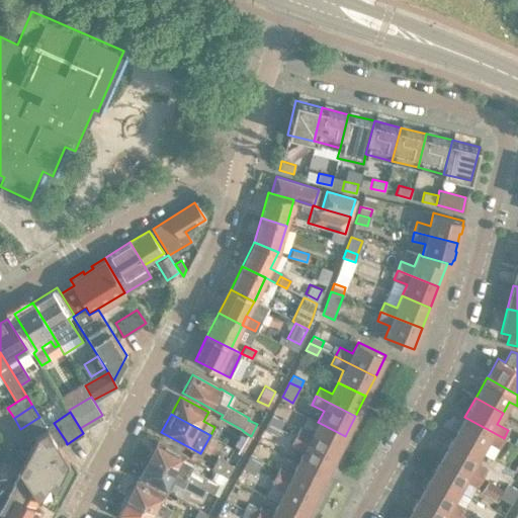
[(272,415),(269,422),(279,428),(283,421),(272,415)]
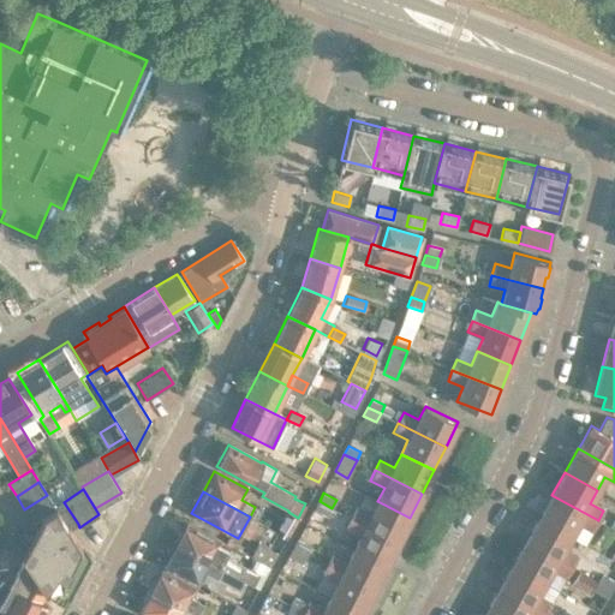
[(47,495),(24,509),(33,523),(55,507),(47,495)]
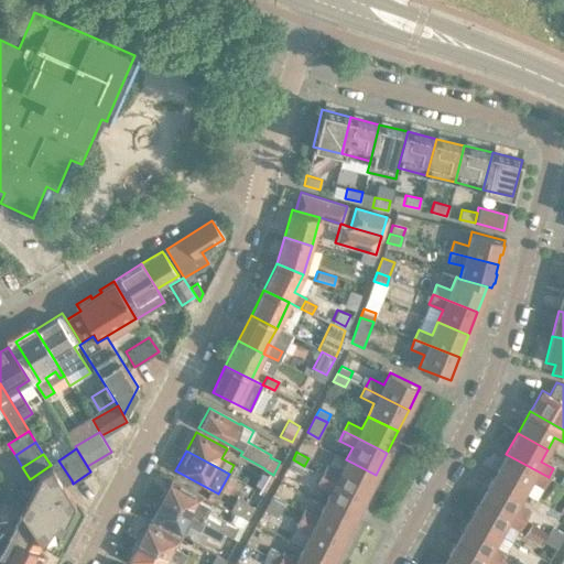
[(543,487),(549,477),(506,454),(495,475),(523,491),(530,479),(543,487)]
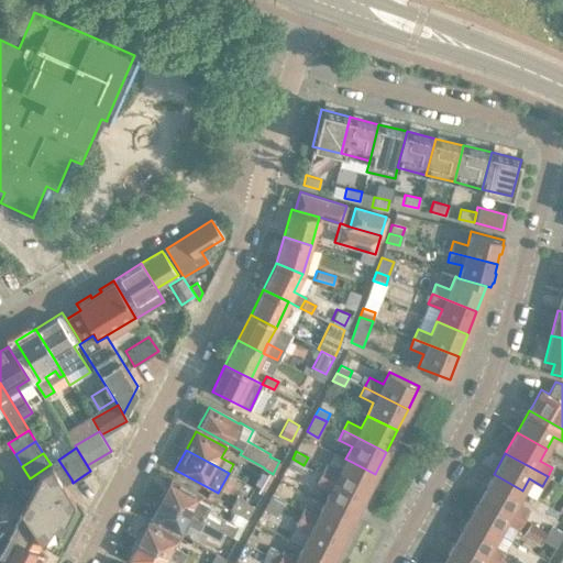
[(304,465),(293,459),(288,466),(299,473),(304,465)]
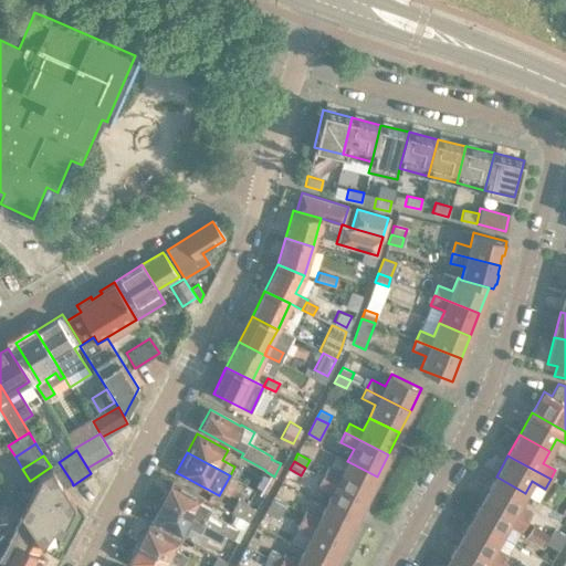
[(327,467),(323,477),(367,498),(377,477),(347,461),(342,473),(327,467)]
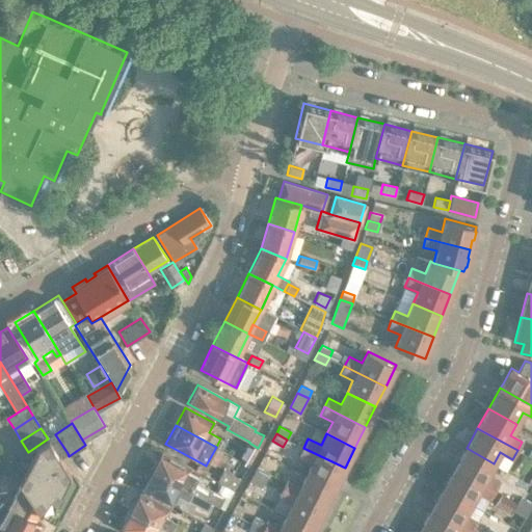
[(60,458),(68,453),(55,434),(48,439),(28,452),(32,457),(19,481),(20,483),(40,512),(47,516),(71,473),(60,458)]
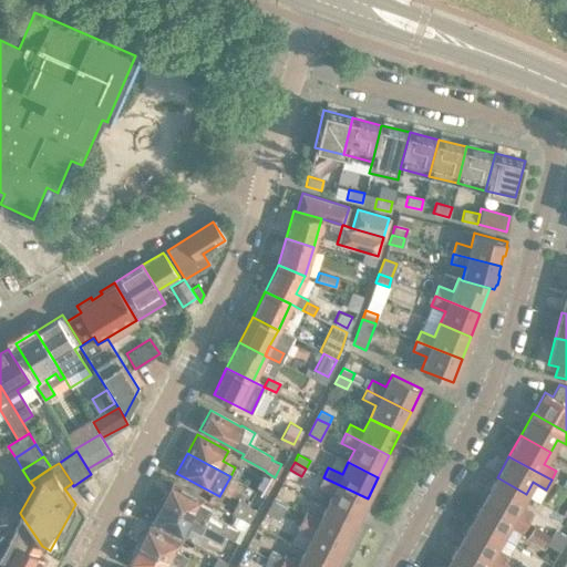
[(264,495),(275,477),(266,472),(255,491),(264,495)]
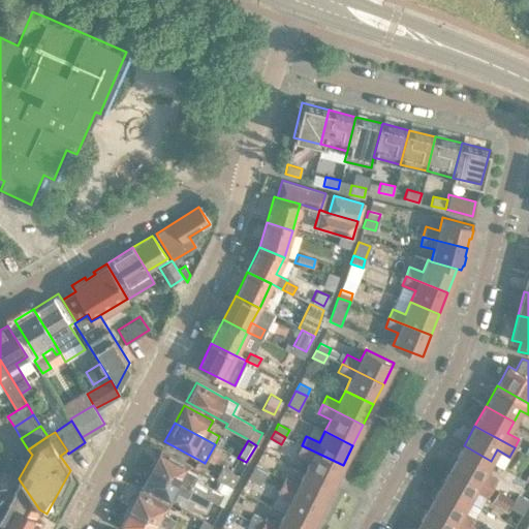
[(298,454),(310,460),(305,471),(333,486),(343,465),(302,445),(298,454)]
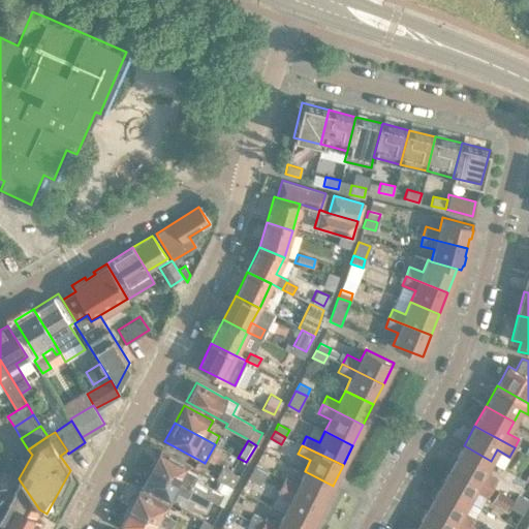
[(497,479),(485,472),(491,461),(464,445),(453,465),(492,488),(497,479)]
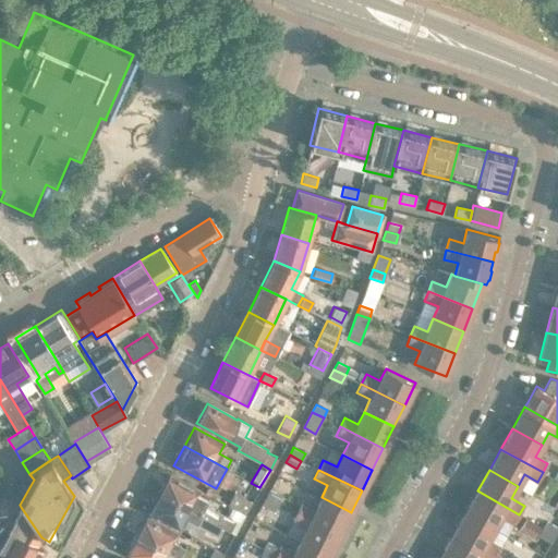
[(199,489),(169,474),(159,493),(202,516),(221,525),(232,532),(238,523),(206,506),(211,498),(198,492),(199,489)]
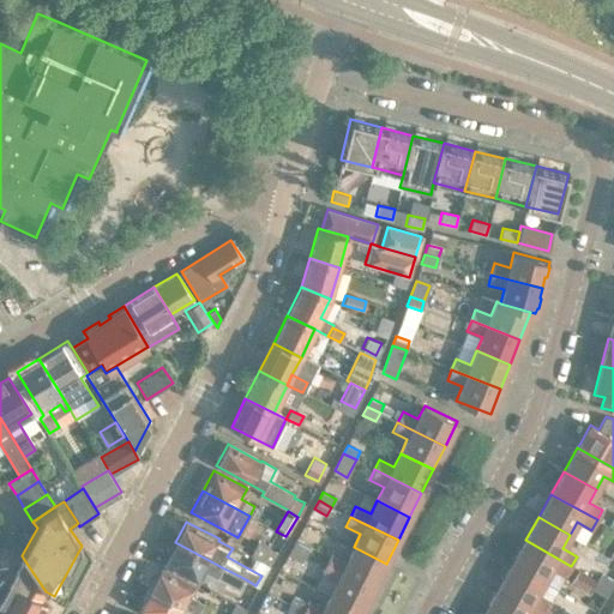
[(293,546),(306,553),(309,545),(298,537),(293,546)]
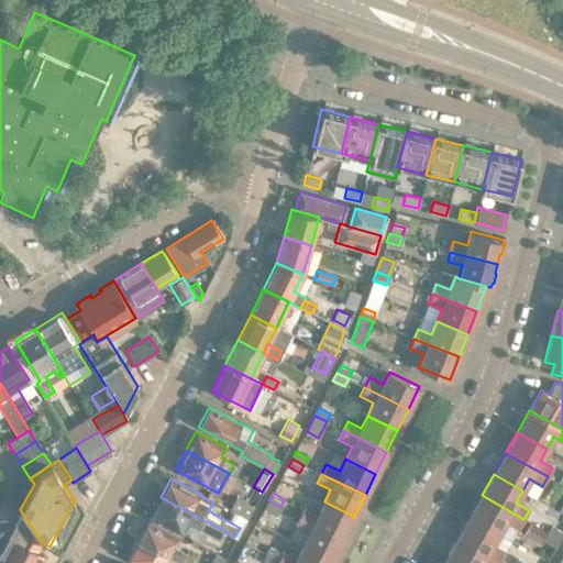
[(518,528),(523,519),(482,495),(470,516),(498,532),(505,520),(518,528)]
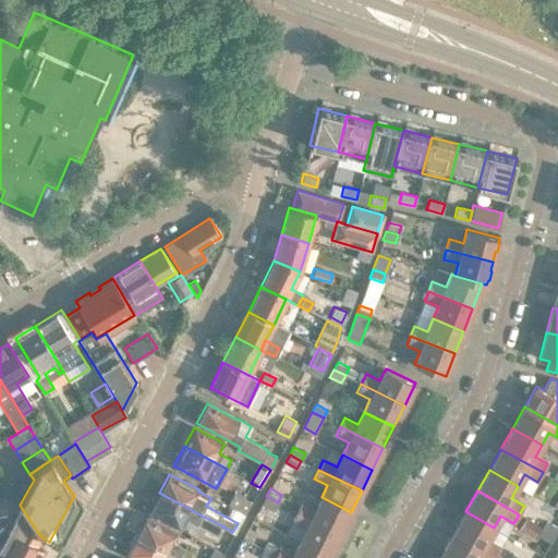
[(252,501),(233,492),(227,504),(244,514),(252,501)]
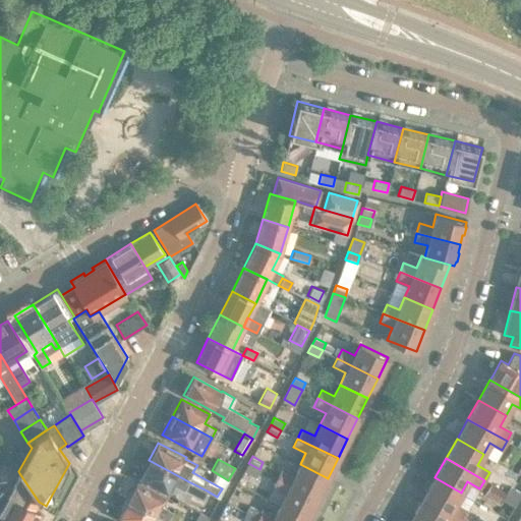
[(139,478),(167,494),(172,483),(201,500),(207,490),(188,481),(149,460),(139,478)]
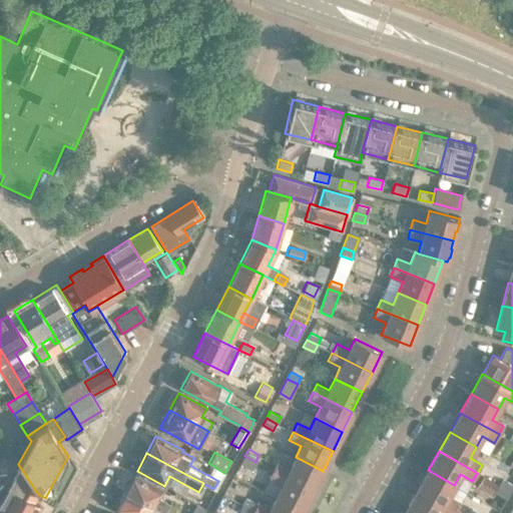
[(240,463),(251,469),(255,462),(244,456),(240,463)]
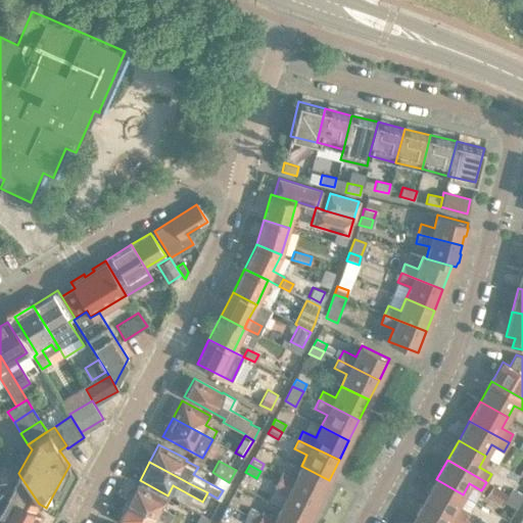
[(283,472),(279,480),(319,501),(329,480),(301,466),(295,478),(283,472)]
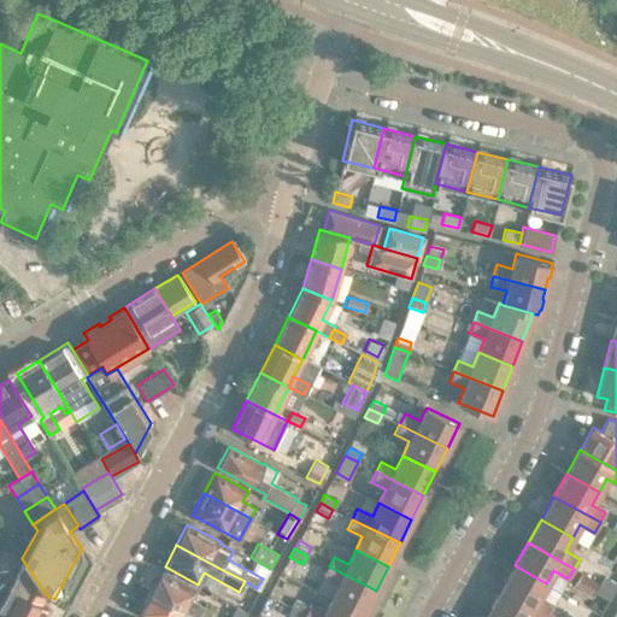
[(0,603),(0,607),(17,616),(43,616),(50,607),(41,603),(46,594),(23,560),(0,603)]
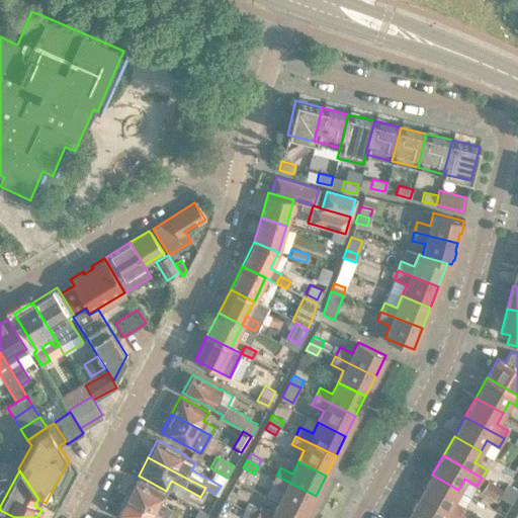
[(464,508),(452,501),(458,490),(432,475),(421,494),(459,516),(464,508)]
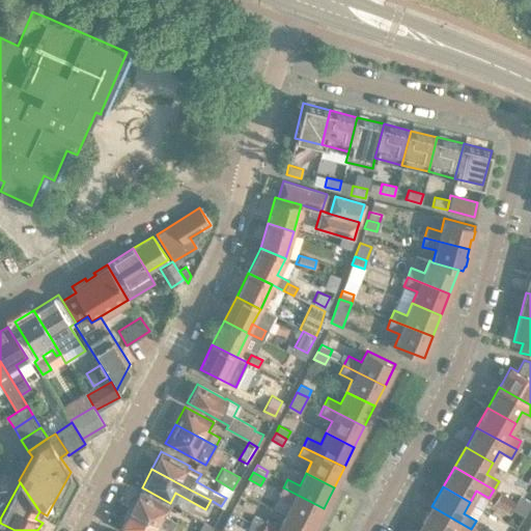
[(278,496),(290,503),(285,514),(313,528),(324,508),(283,487),(278,496)]
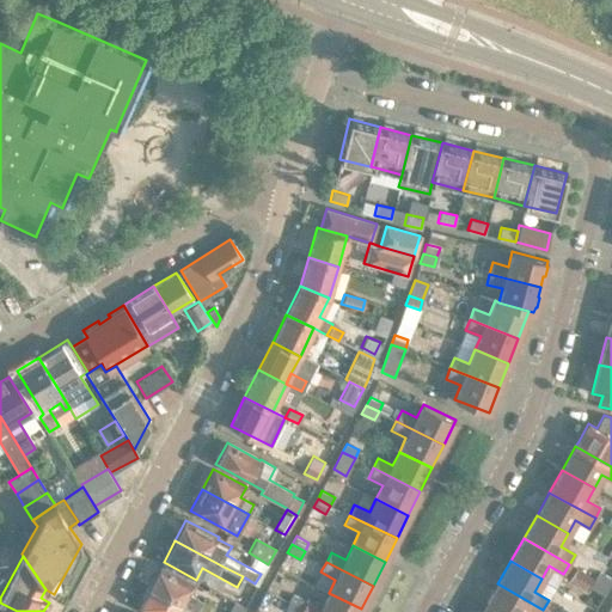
[(194,583),(161,565),(150,587),(197,611),(204,611),(209,605),(189,594),(194,583)]
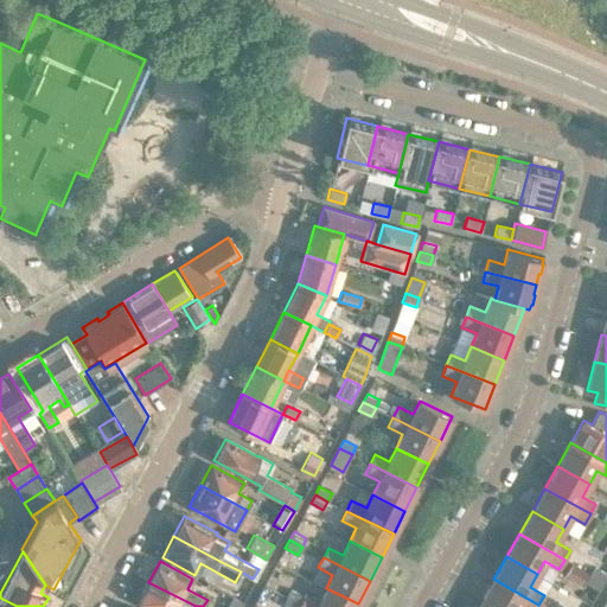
[(587,573),(574,566),(569,574),(582,582),(587,573)]
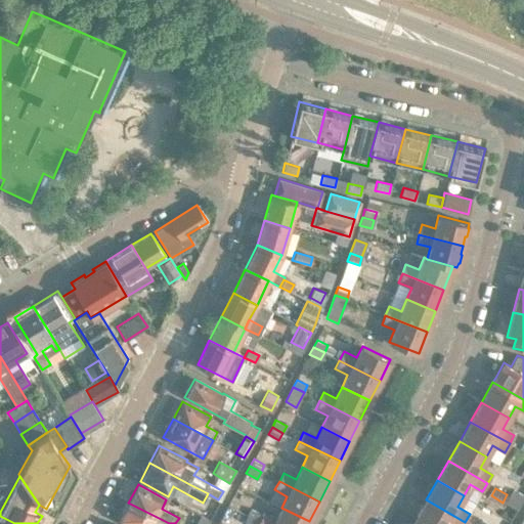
[(511,496),(521,503),(523,496),(523,493),(515,489),(511,496)]
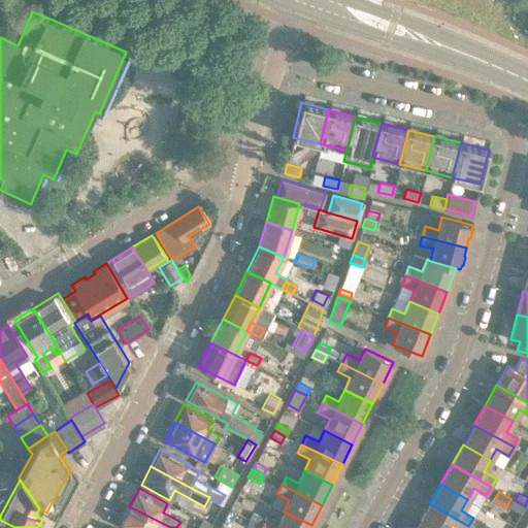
[(510,507),(521,513),(525,506),(515,500),(510,507)]
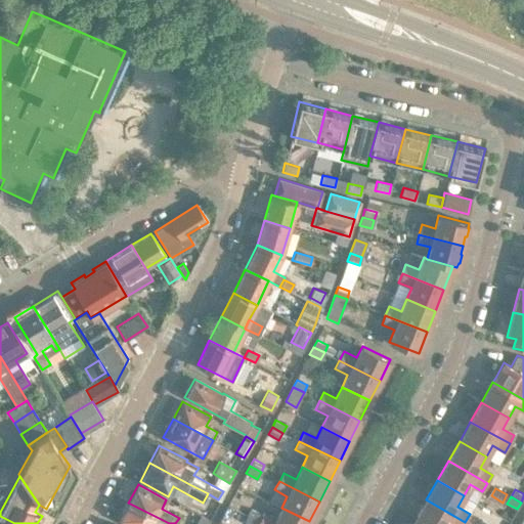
[(448,523),(464,523),(465,522),(426,499),(415,519),(423,523),(447,523),(448,523)]
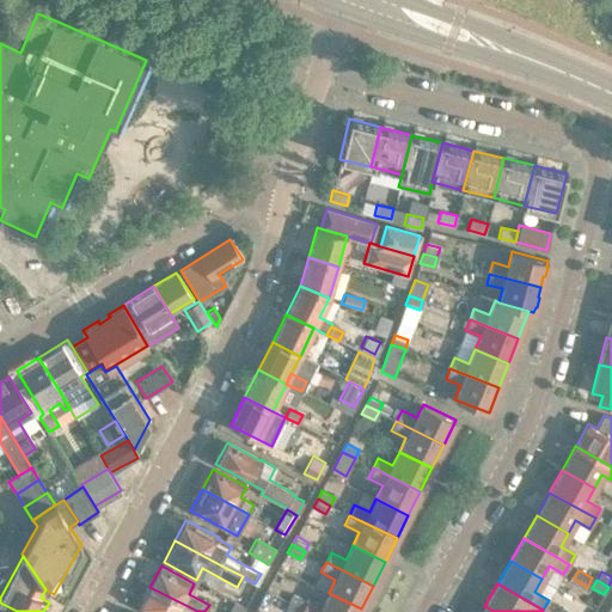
[(197,611),(150,587),(139,609),(145,611),(197,611)]
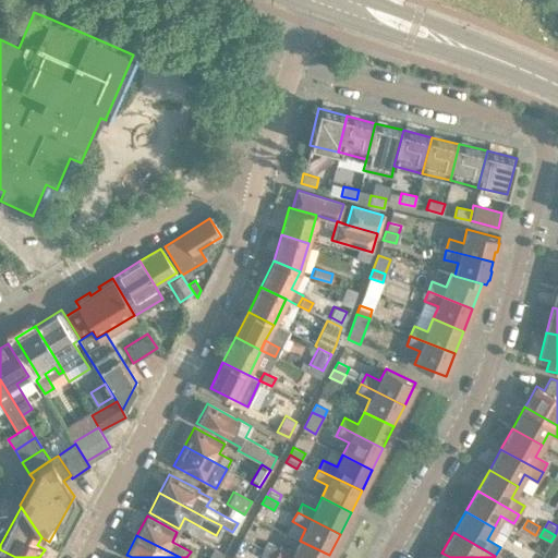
[(263,549),(276,555),(280,557),(327,557),(329,555),(300,541),(293,553),(280,546),(279,548),(267,542),(263,549)]
